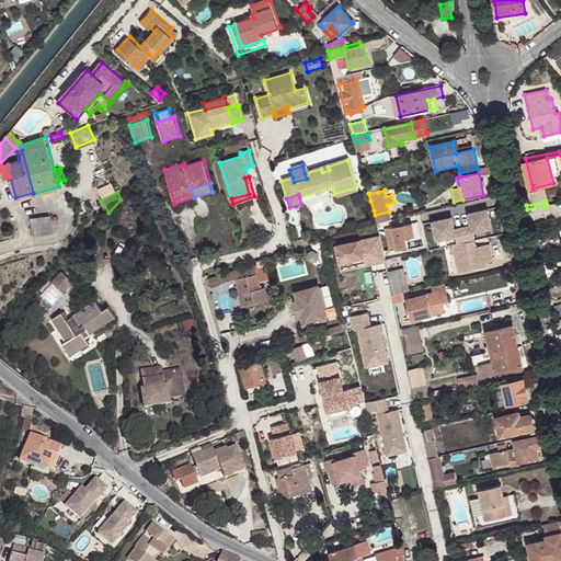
[(560,218),(560,206),(560,202),(547,205),(545,206),(548,221),(560,218)]
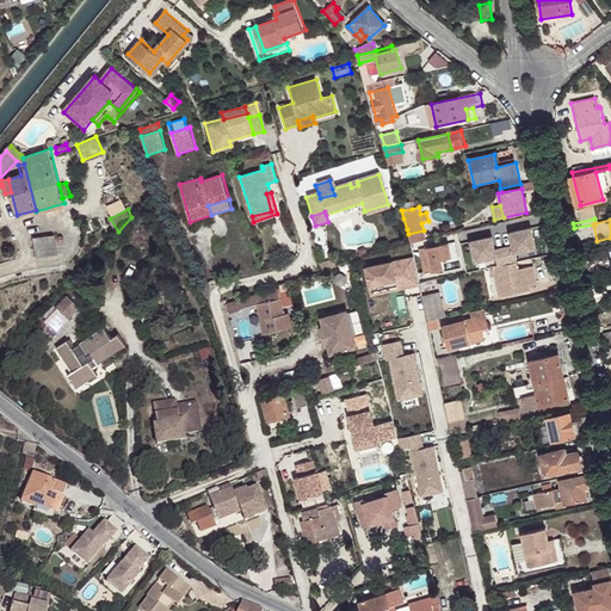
[(492,238),(470,242),(475,263),(497,258),(498,266),(507,264),(514,263),(517,263),(516,253),(536,248),(531,228),(510,233),(513,246),(495,251),(492,238)]
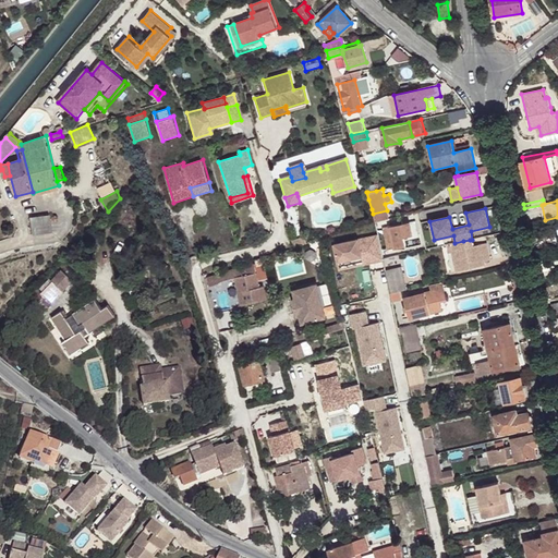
[(373,214),(375,222),(379,221),(389,219),(387,210),(373,214)]
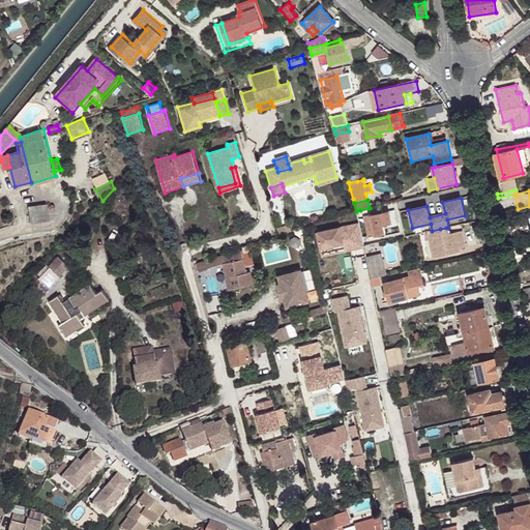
[(46,204),(39,205),(40,213),(30,214),(31,221),(32,223),(49,221),(48,213),(46,204)]
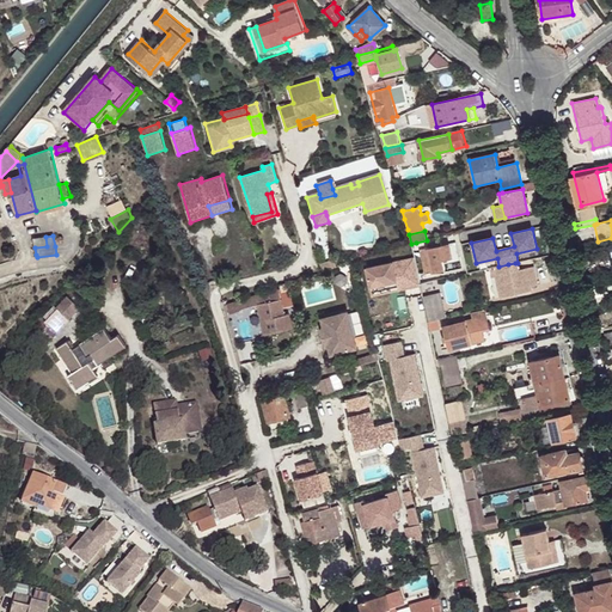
[(47,246),(46,237),(34,238),(35,248),(47,246)]
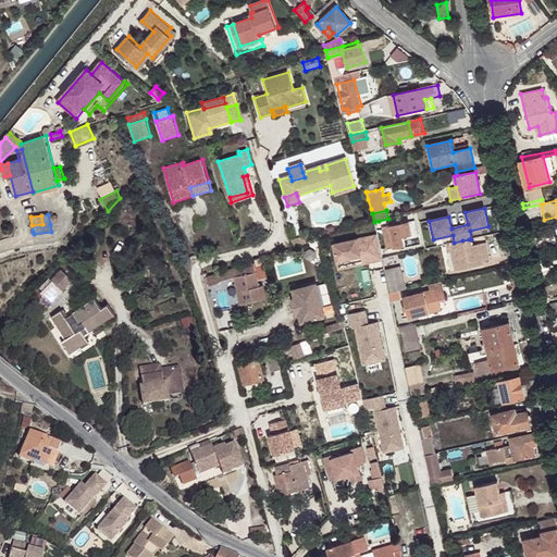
[(408,222),(384,227),(386,240),(388,249),(405,246),(404,238),(411,237),(408,222)]
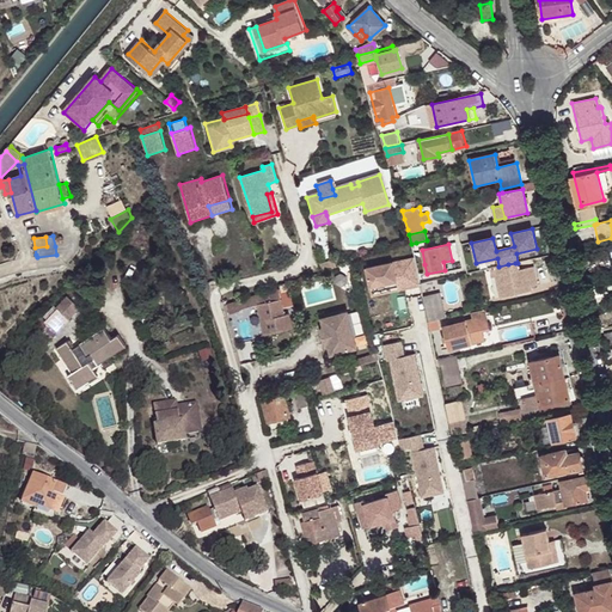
[(415,259),(367,269),(371,287),(398,282),(399,286),(421,282),(415,259)]
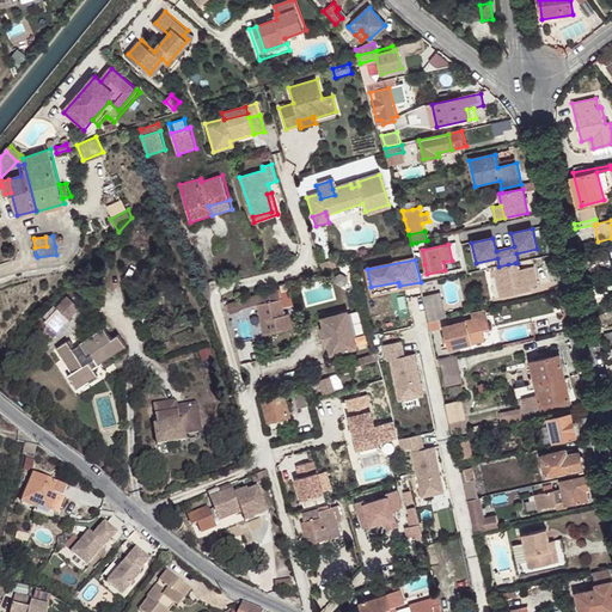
[(499,267),(495,268),(496,275),(487,276),(491,298),(500,297),(501,298),(519,294),(518,292),(532,288),(532,286),(538,285),(533,267),(516,270),(515,263),(508,264),(499,267)]
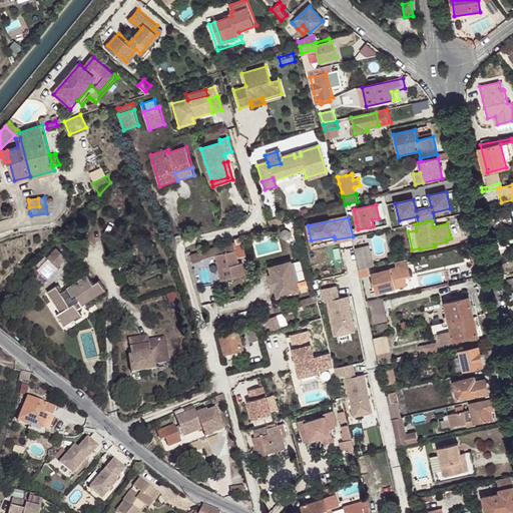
[(334,236),(311,240),(313,248),(353,239),(353,236),(335,239),(334,236)]
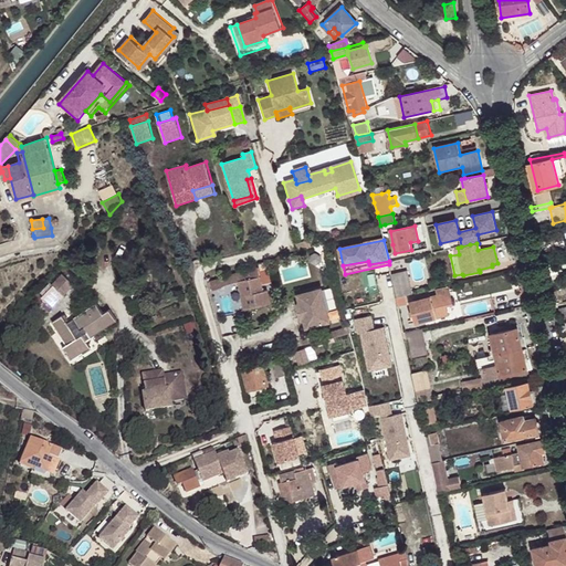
[(565,264),(551,269),(554,279),(565,274),(565,264)]
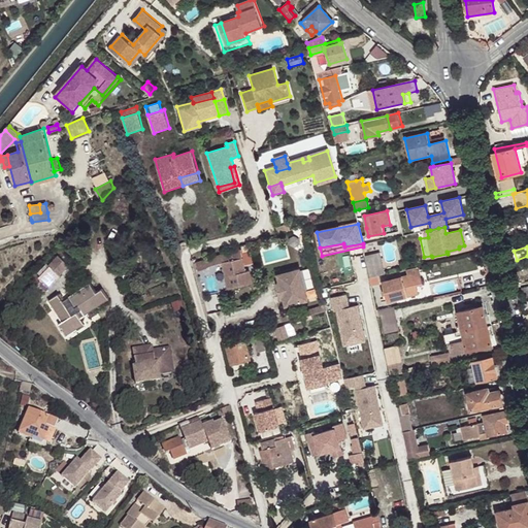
[(240,251),(230,254),(231,261),(242,259),(245,272),(250,271),(256,269),(256,268),(252,255),(251,253),(245,255),(243,250),(240,251)]
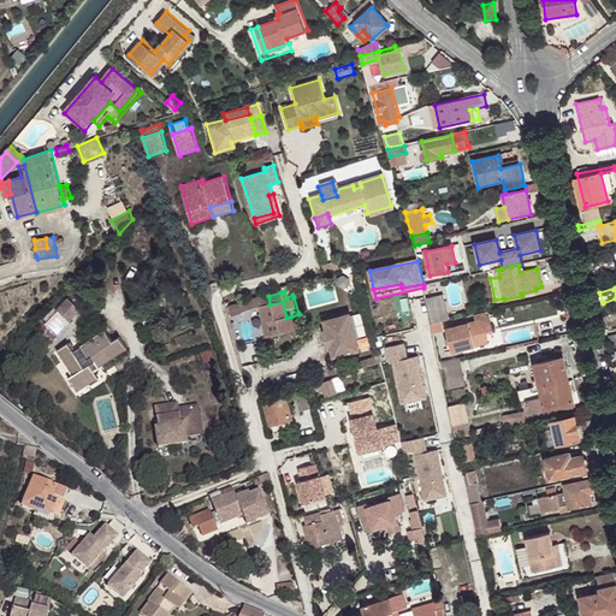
[(259,297),(229,307),(232,318),(242,315),(244,313),(255,309),(261,308),(264,324),(267,337),(295,331),(291,317),(286,318),(283,302),(270,304),(268,296),(268,295),(259,297)]
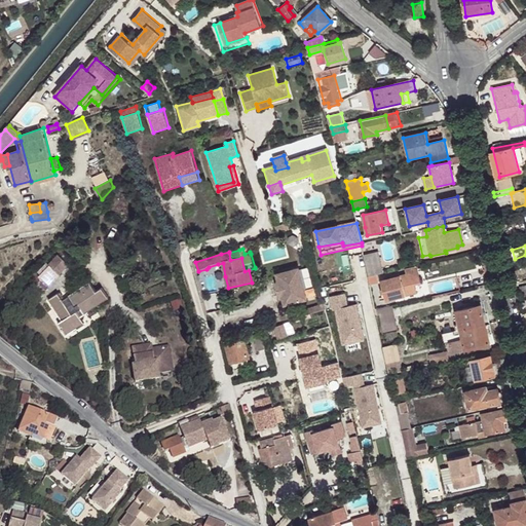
[(365,255),(369,275),(383,272),(379,252),(365,255)]
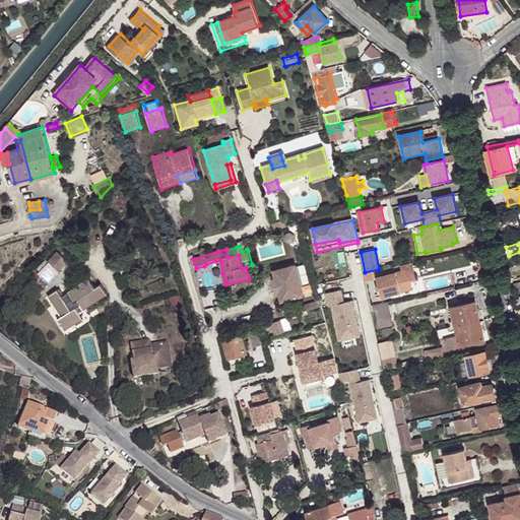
[(69,261),(59,251),(39,273),(49,282),(69,261)]
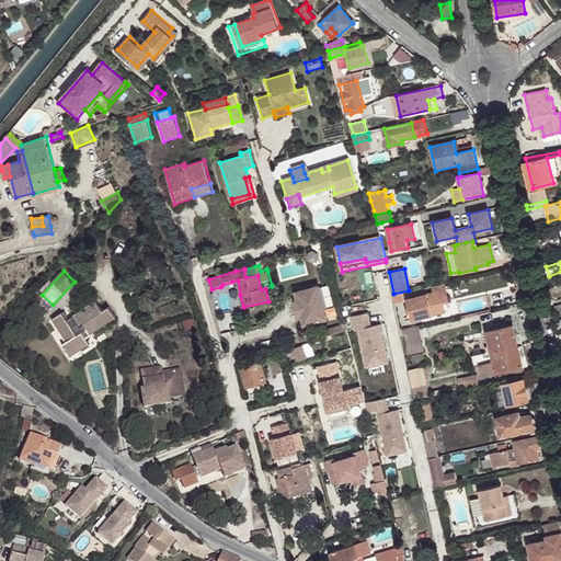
[(446,283),(434,285),(436,293),(447,289),(446,283)]
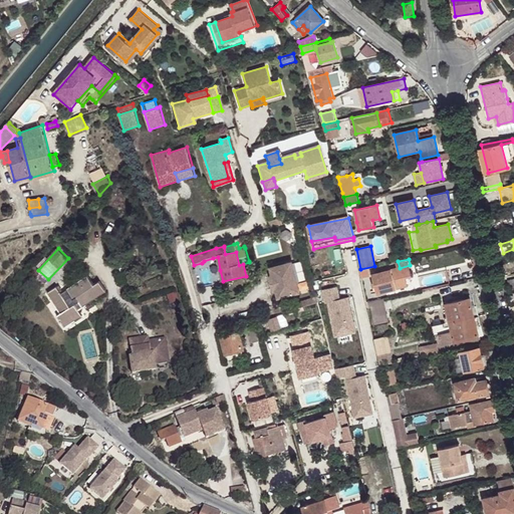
[(270,267),(272,275),(276,289),(278,297),(300,292),(292,261),(270,267)]
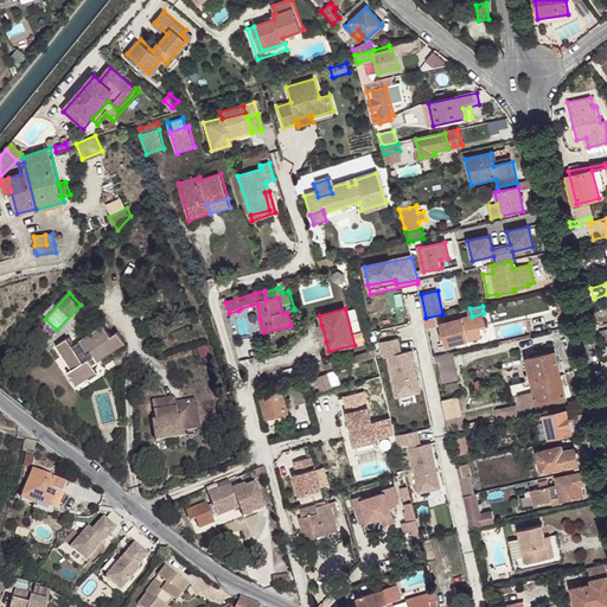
[(484,313),(472,317),(442,323),(443,330),(447,345),(481,337),(479,327),(486,326),(484,313)]
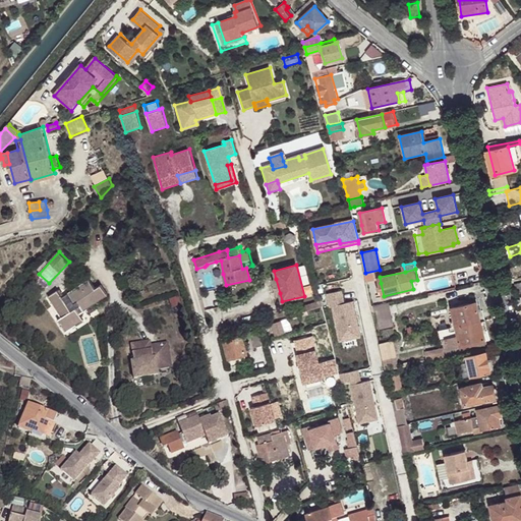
[(107,295),(101,285),(95,289),(89,279),(67,293),(72,301),(67,304),(62,297),(56,290),(47,296),(60,317),(75,307),(78,313),(107,295)]
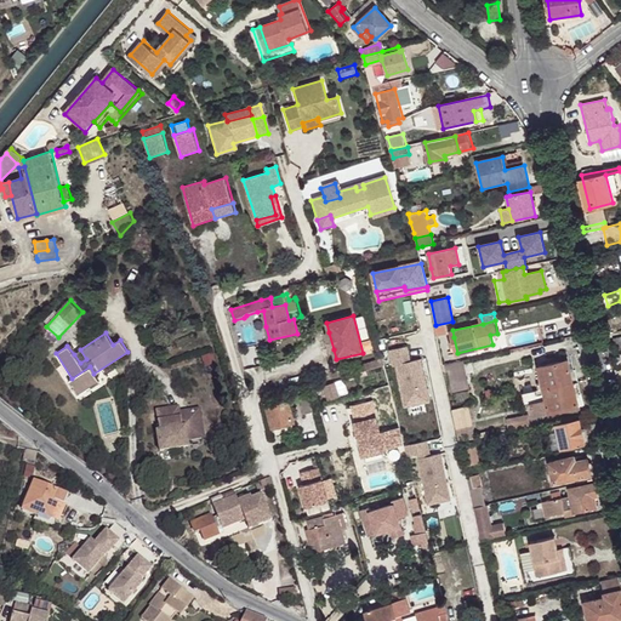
[(406,347),(391,351),(393,365),(396,364),(404,406),(428,400),(420,359),(409,362),(406,347)]
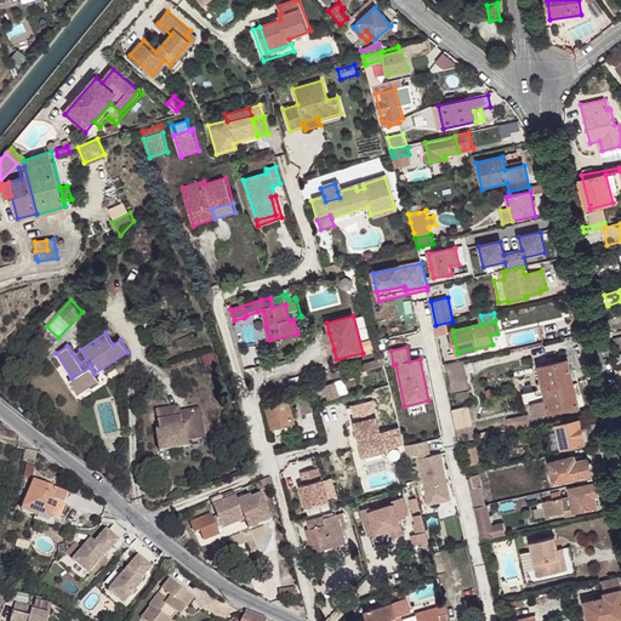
[(86,359),(80,349),(74,354),(80,363),(86,359)]
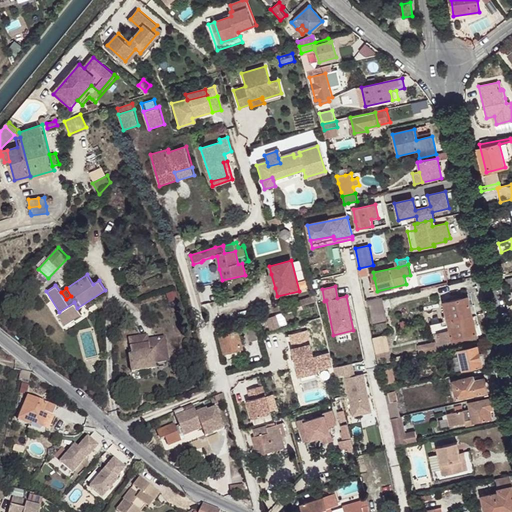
[(17,295),(12,299),(16,303),(21,299),(17,295)]
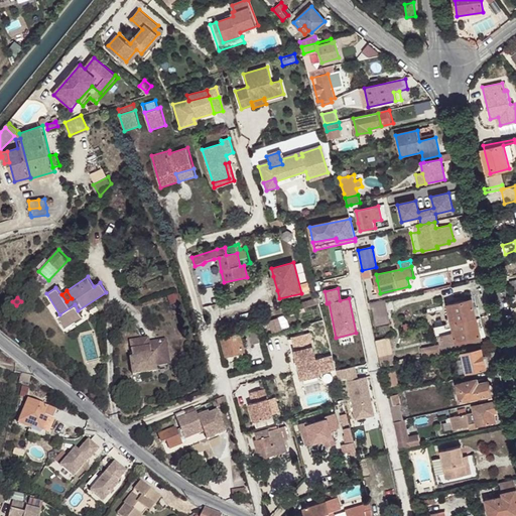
[(306,307),(319,303),(317,298),(294,305),(295,311),(306,307)]
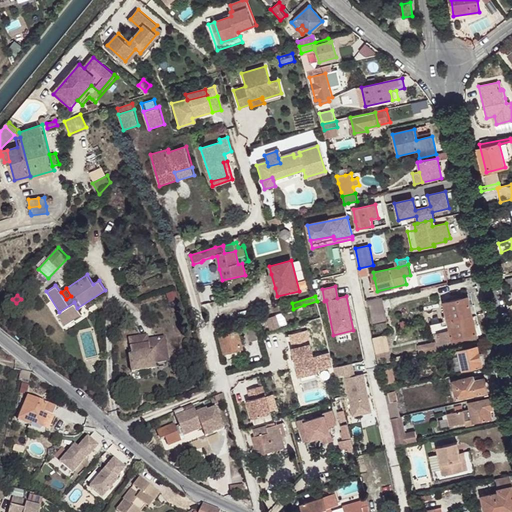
[(445,303),(449,320),(472,315),(471,307),(477,305),(476,296),(469,298),(445,303)]
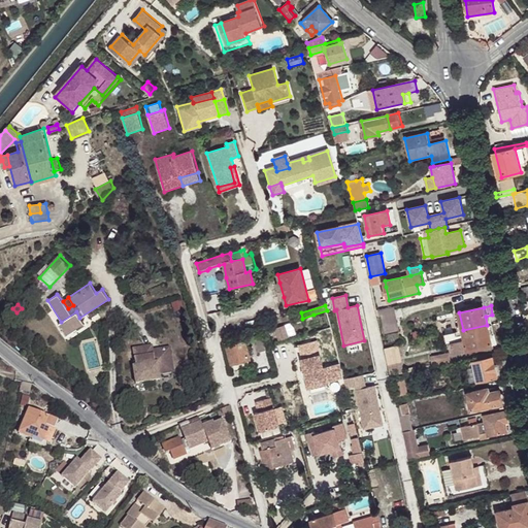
[(399,330),(394,306),(382,309),(386,332),(399,330)]
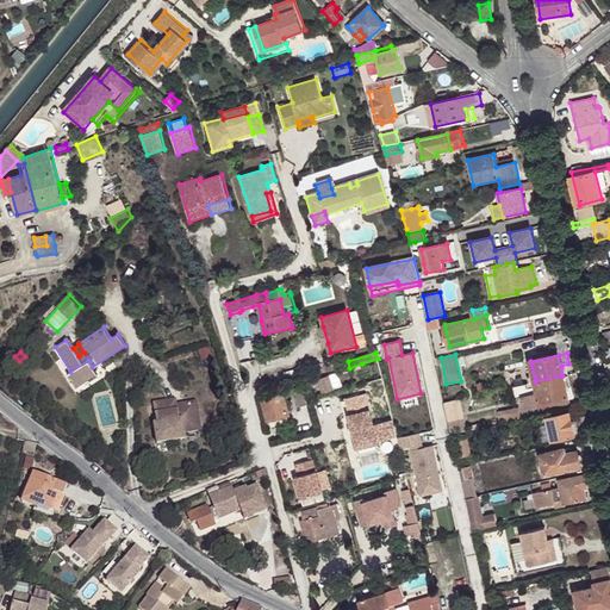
[(98,374),(92,367),(88,360),(70,372),(66,375),(75,388),(98,374)]
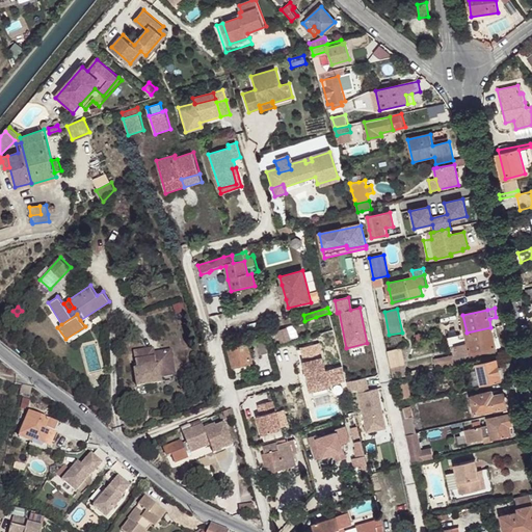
[(489,319),(490,327),(498,326),(496,317),(489,319)]
